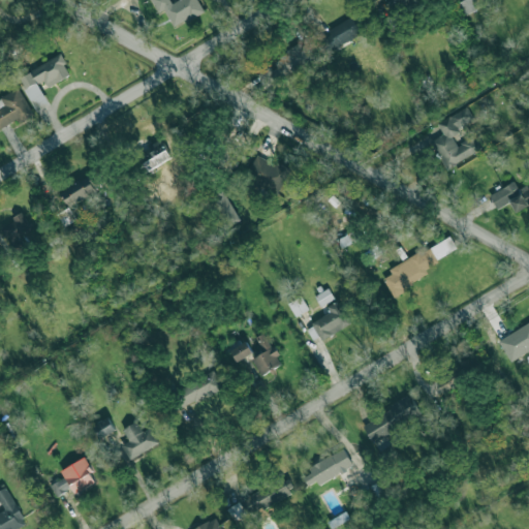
[(204,10),(197,0),(179,0),(170,4),(168,0),(151,0),(158,13),(164,10),(174,27),(204,10)]
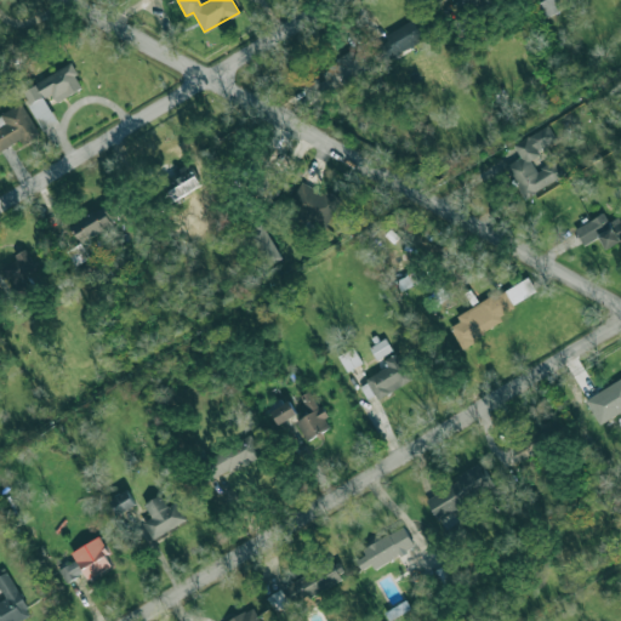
[(454,0),(462,15),(488,0),(454,0)]
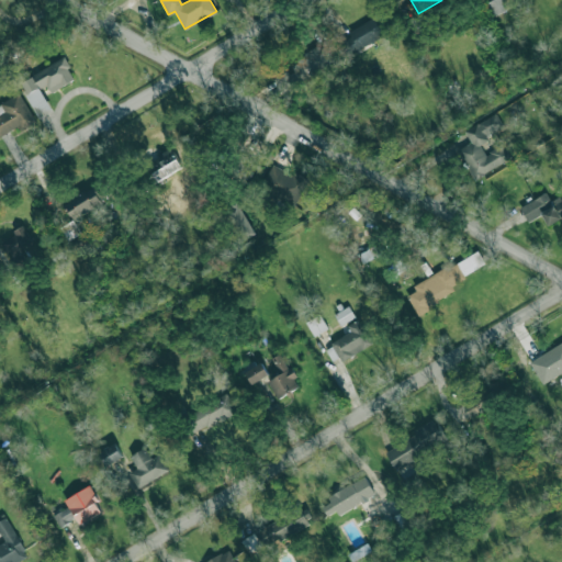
[(389,34),(381,17),(343,34),(350,52),(389,34)]
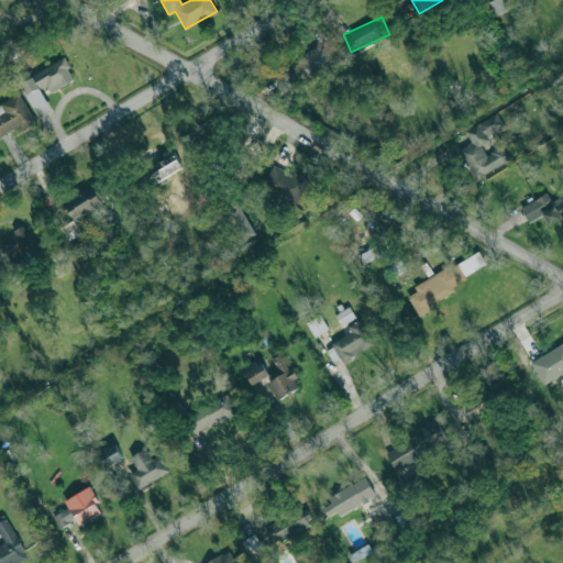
[(333,67),(324,46),(290,62),(294,69),(275,78),(280,90),(333,67)]
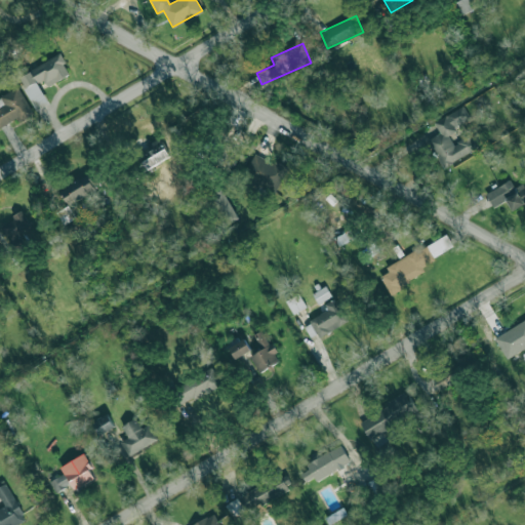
[(32,69),(59,53),(66,63),(64,64),(70,74),(48,87),(43,80),(39,82),(32,69)]
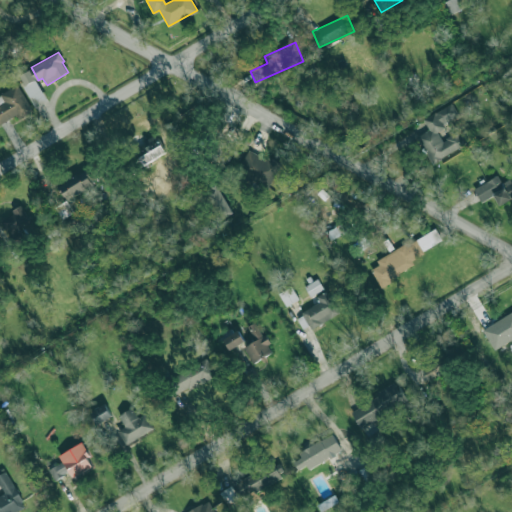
[(0,103),(0,125),(15,115),(18,120),(34,111),(17,84),(0,95),(4,101),(0,103)]
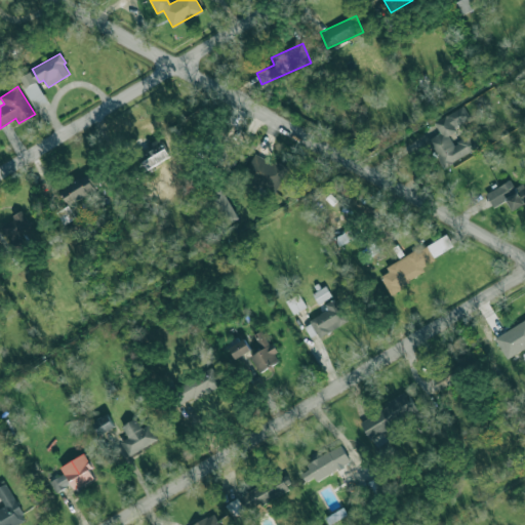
[(434,121),(440,133),(428,139),(442,167),(478,149),(471,134),(453,144),(447,132),(471,120),(463,106),(434,121)]
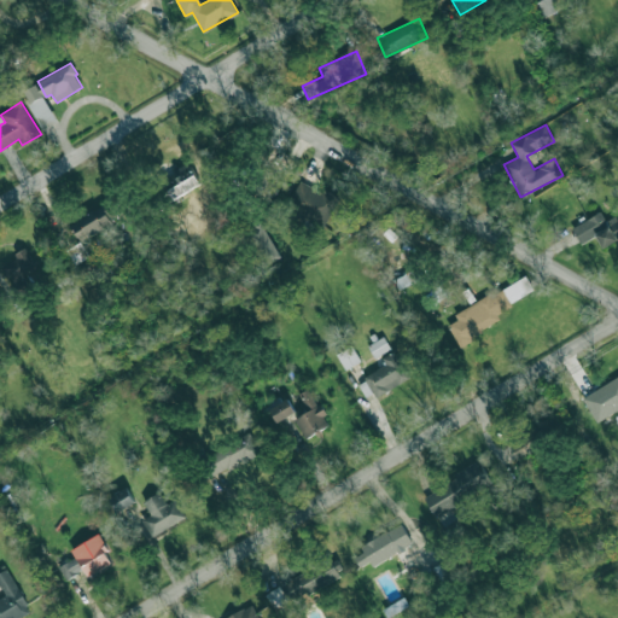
[(172,198),(200,185),(190,162),(161,176),(172,198)]
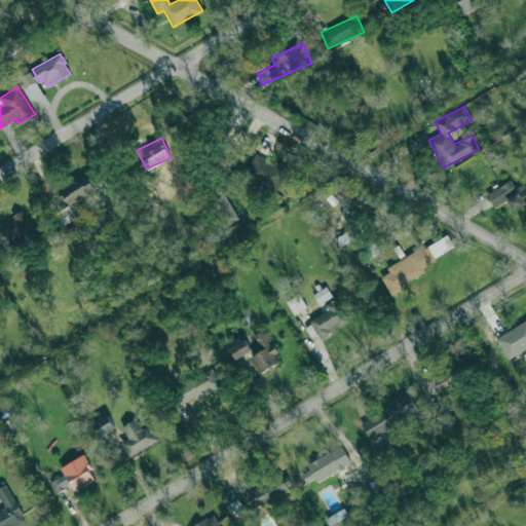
[(288,170),(257,151),(246,171),(276,189),(288,170)]
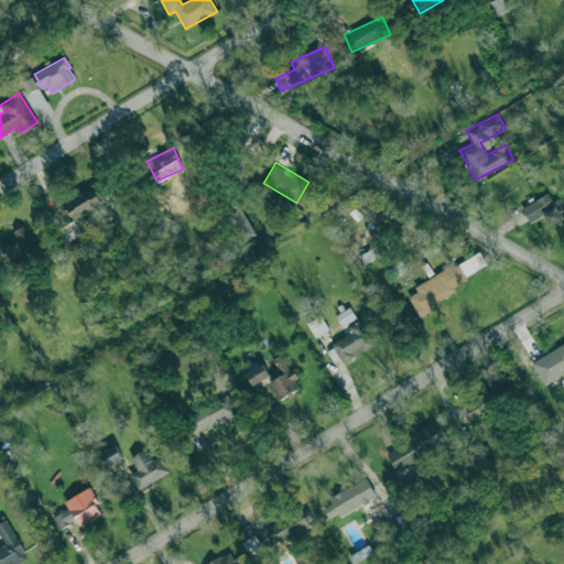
[(64,205),(75,221),(104,202),(93,185),(64,205)]
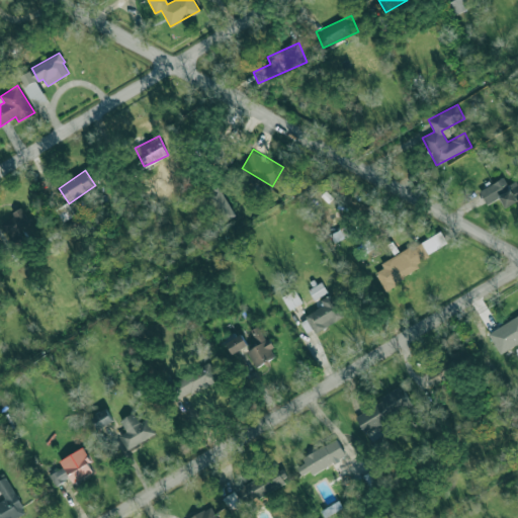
[(517,199),(517,181),(508,187),(503,177),(480,190),(487,204),(500,197),(505,207),(517,199)]
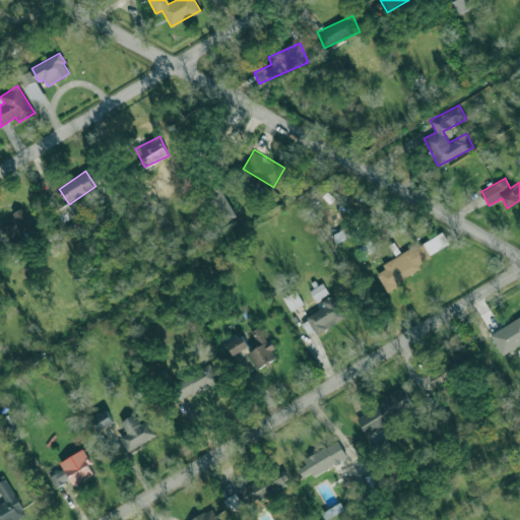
[(210,192),(225,220),(236,215),(220,186),(210,192)]
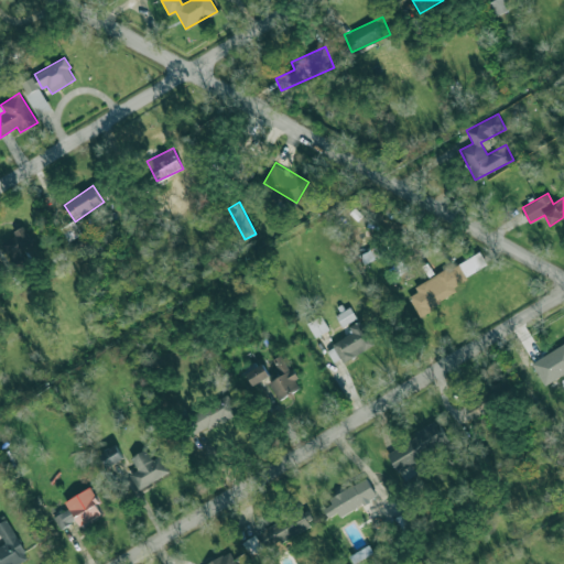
[(0,243),(12,268),(28,260),(23,251),(33,246),(25,229),(0,240),(0,243)]
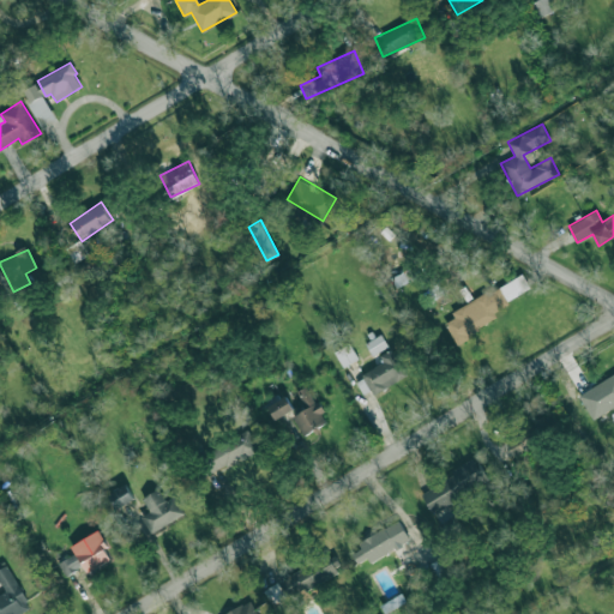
[(530,289),(522,274),(451,312),(453,318),(445,323),(456,342),(499,319),(493,309),(530,289)]
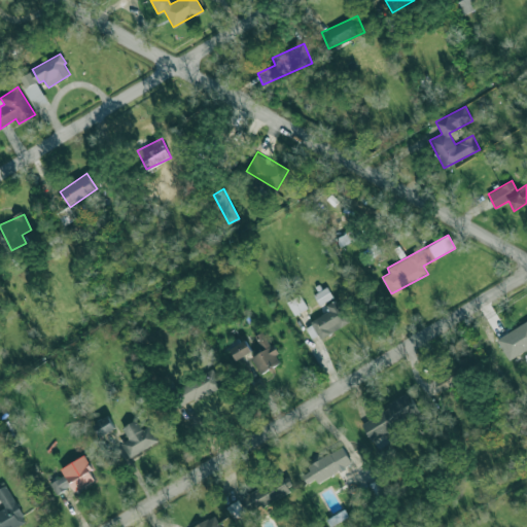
[(313,294),(319,305),(332,297),(326,286),(313,294)]
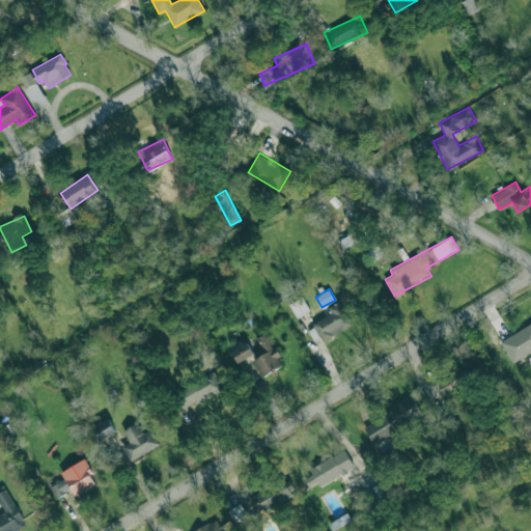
[(309,310),(303,298),(289,304),(297,317),(309,310)]
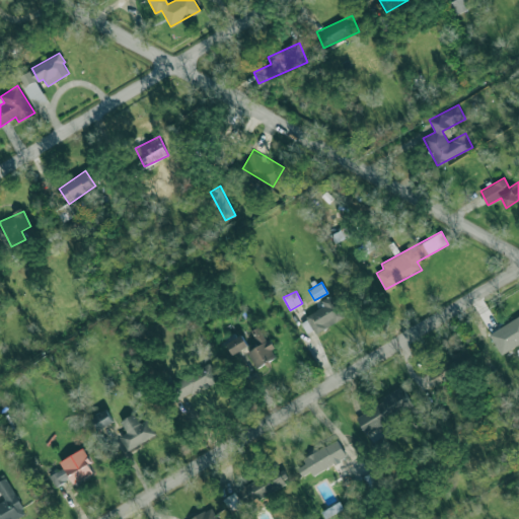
[(344,317),(331,295),(321,301),(324,306),(306,316),(316,334),(344,317)]
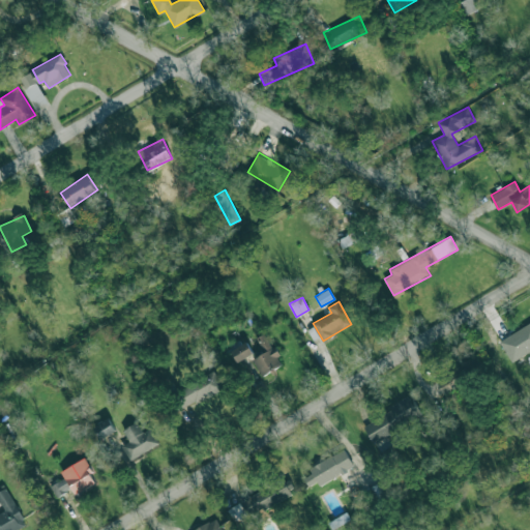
[(529,322),(499,341),(507,354),(528,343),(529,346),(529,322)]
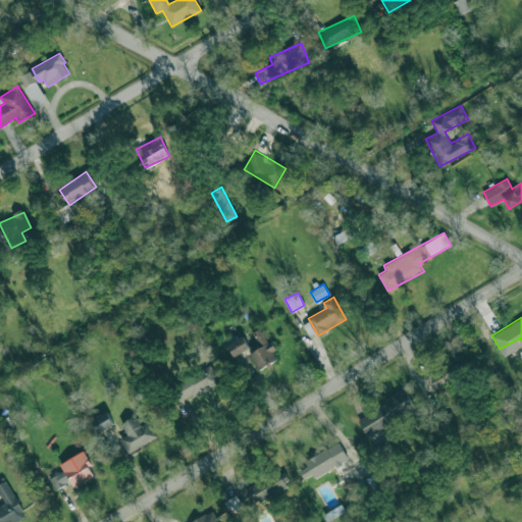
[(253,332),(260,348),(250,353),(257,369),(277,360),(263,327),(253,332)]
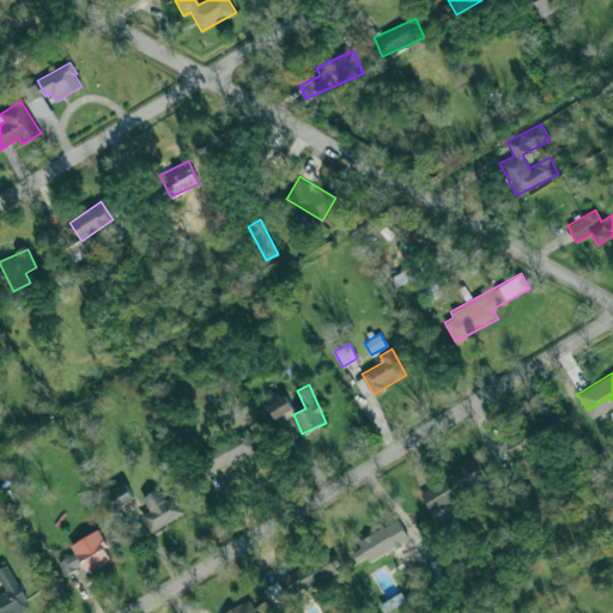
[(292,408),(285,395),(267,405),(274,418),(292,408)]
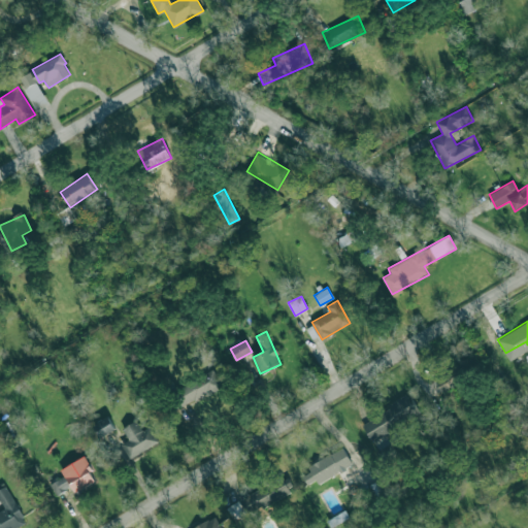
[(222,386),(212,369),(176,390),(186,406),(222,386)]
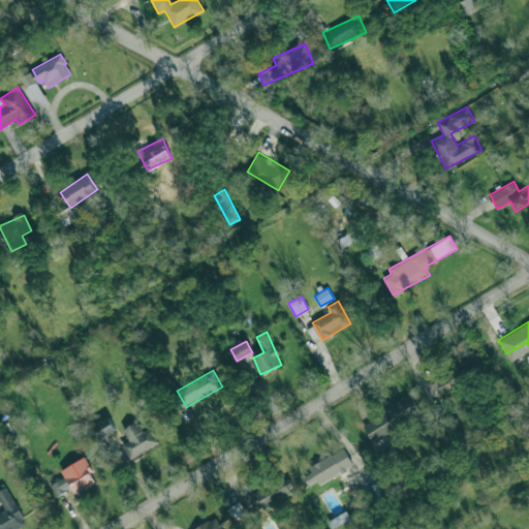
[(362,425),(372,442),(419,413),(409,396),(362,425)]
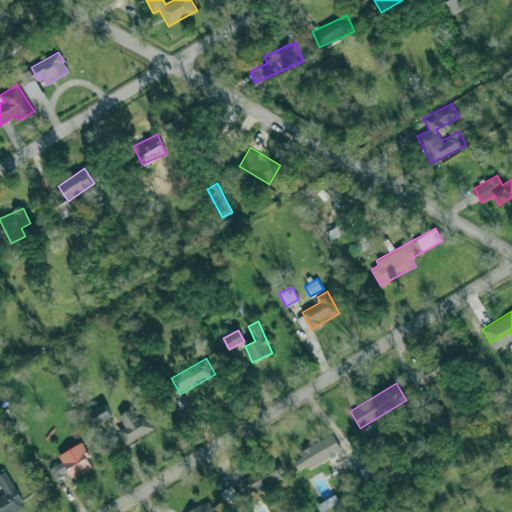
[(96,423),(111,416),(106,405),(91,412),(96,423)]
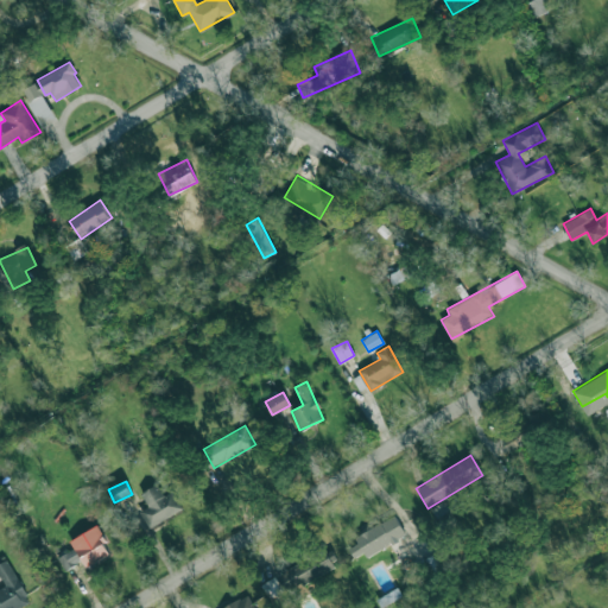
[(150,525),(182,511),(173,492),(164,495),(158,485),(141,492),(149,507),(143,510),(150,525)]
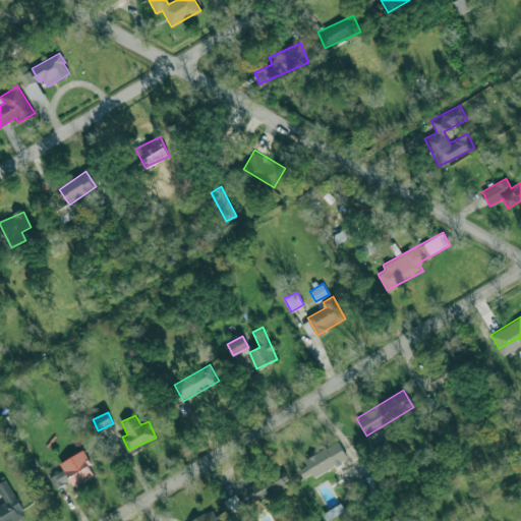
[(348,458),(338,441),(303,460),(306,466),(298,470),(303,478),(311,473),(313,477),(348,458)]
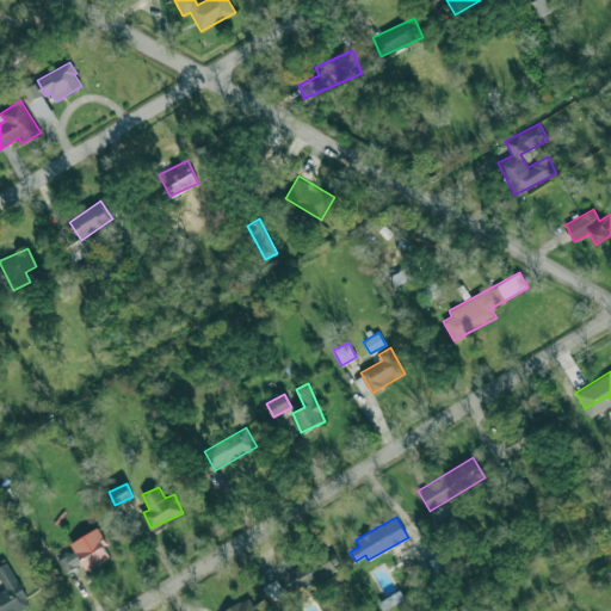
[(112,556),(97,529),(71,543),(85,571),(112,556)]
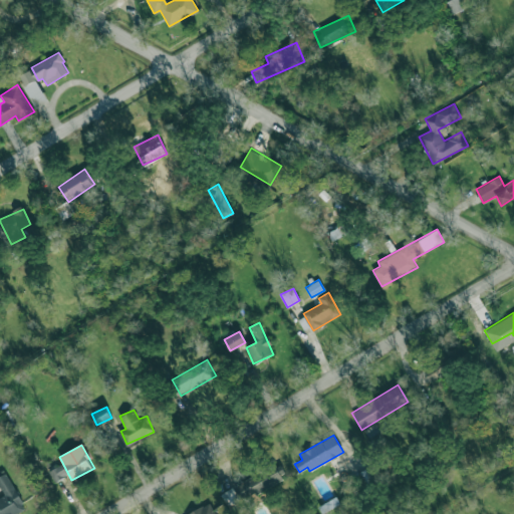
[(285,478),(277,463),(223,492),(234,513),(251,513),(244,501),(285,478)]
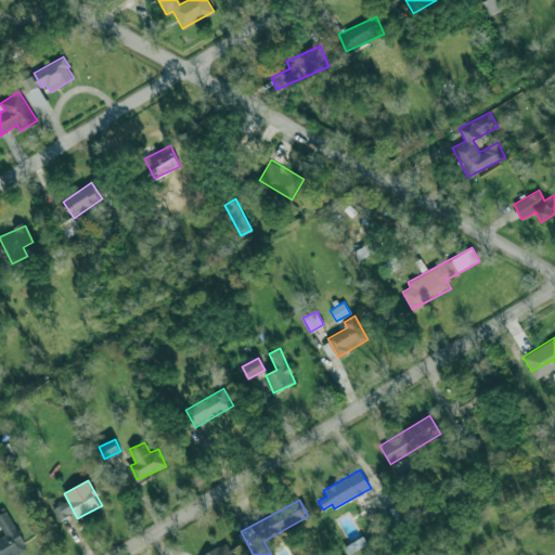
[(56,520),(73,515),(68,502),(52,507),(56,520)]
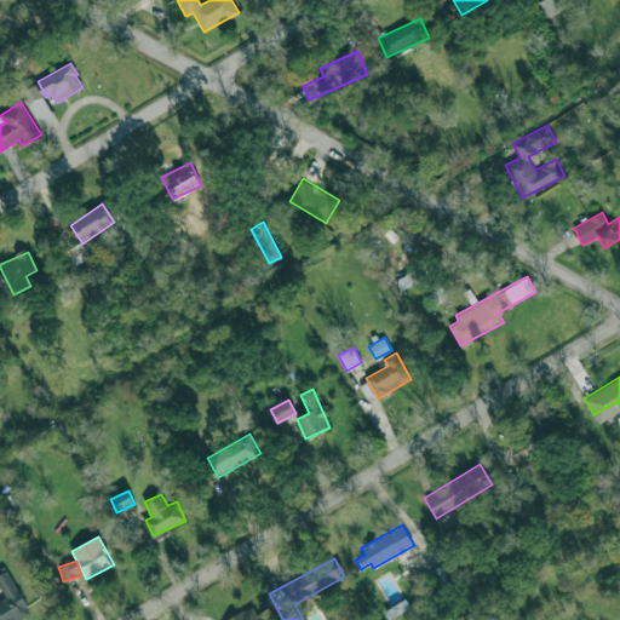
[(6,570),(0,574),(0,587),(5,597),(0,600),(0,619),(17,619),(30,613),(6,570)]
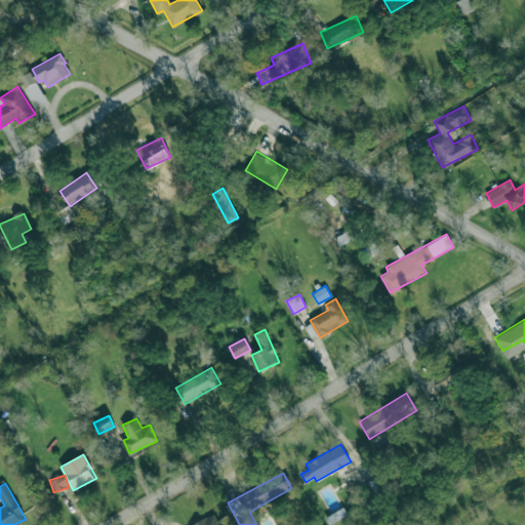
[(220,524),(214,514),(194,524),(220,524)]
